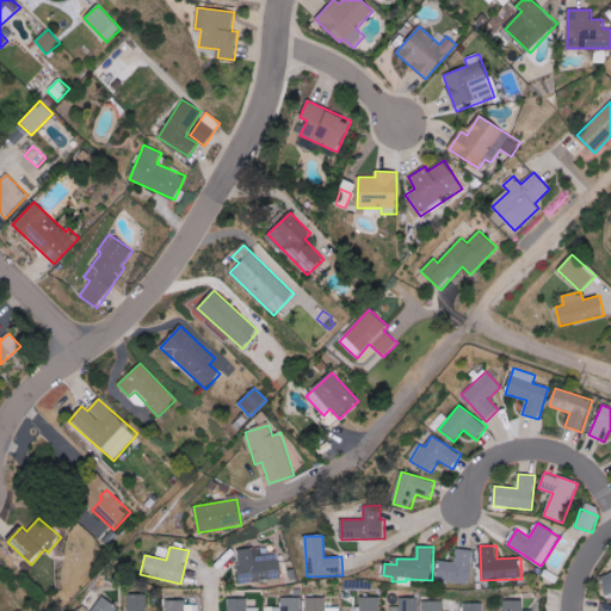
[(283,585),(279,551),(264,554),(263,548),(238,550),(241,585),(270,581),(270,587),(283,585)]
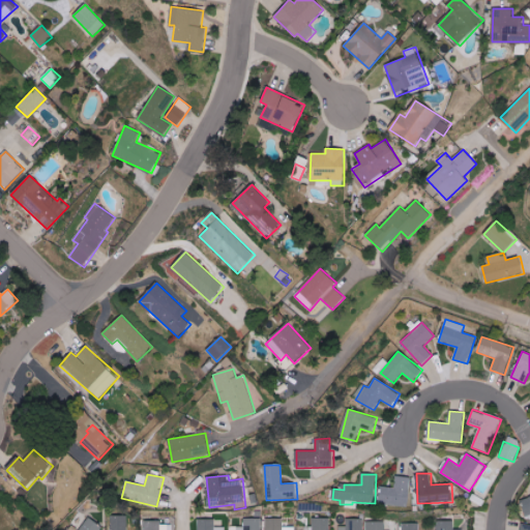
[(380,487),(380,505),(410,506),(411,477),(395,476),(395,488),(380,487)]
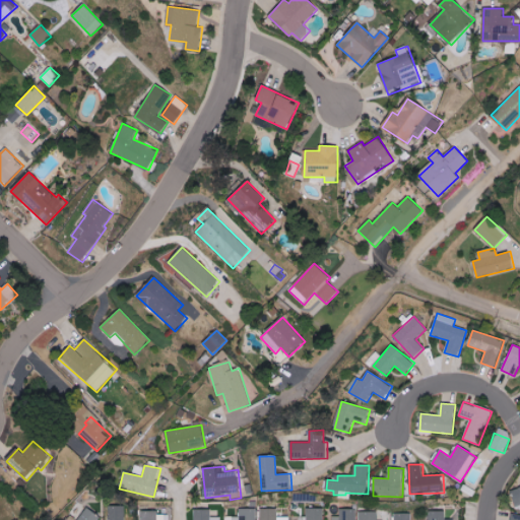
[(124,519),(125,506),(109,506),(109,519),(124,519)]
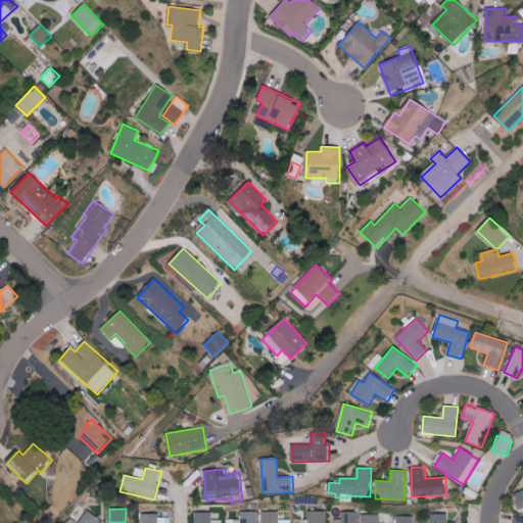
[(98,522),(100,520),(86,511),(78,522),(98,522)]
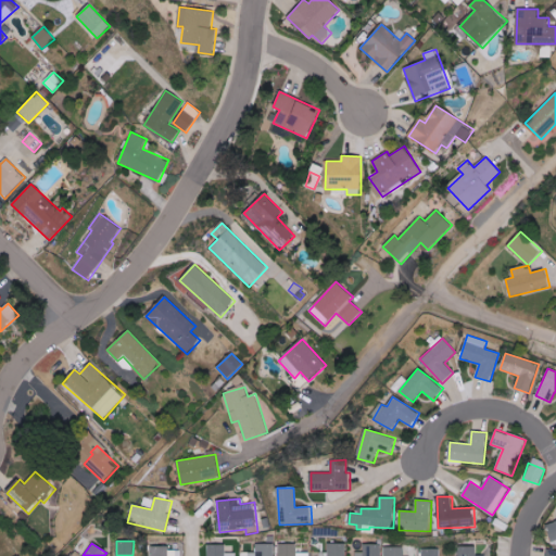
[(241,555),(274,555),(274,543),(256,544),(256,553),(242,553),(241,555)]
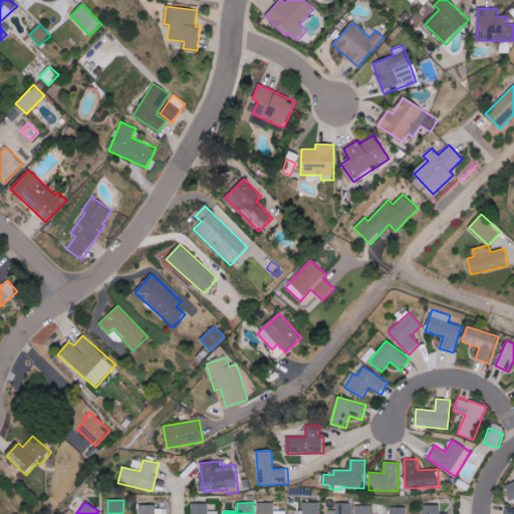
[(319,513),(320,502),(303,502),(302,512),(301,513),(319,513)]
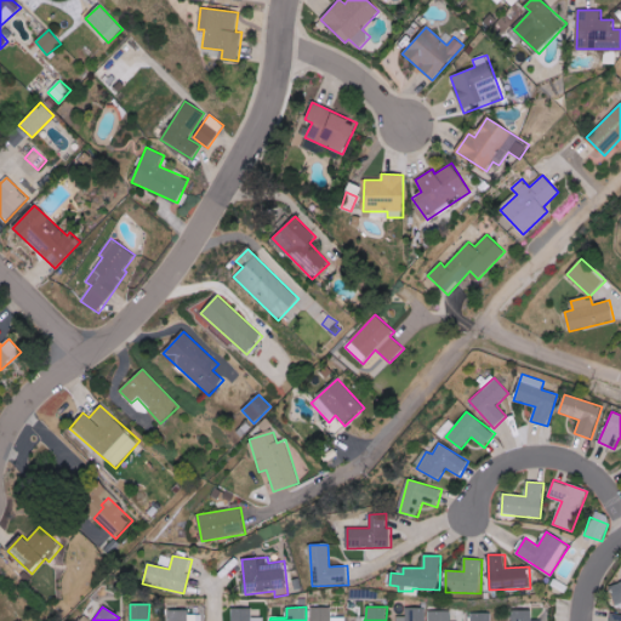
[(254,608),(232,609),(232,620),(266,620),(266,617),(254,617),(254,608)]
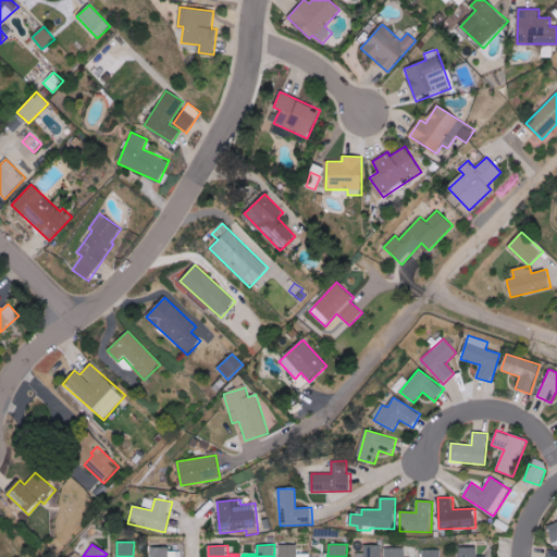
[(309,556),(310,554),(298,554),(298,545),(279,545),(277,556),(309,556)]
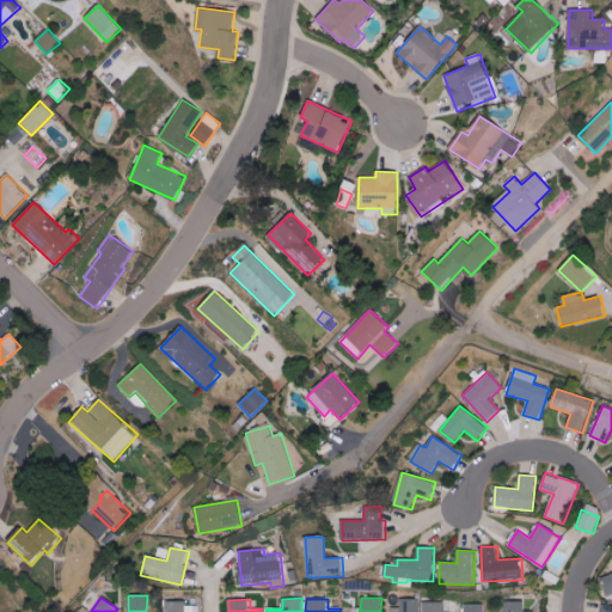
[(401,607),(391,607),(391,611),(418,611),(418,599),(401,599),(401,607)]
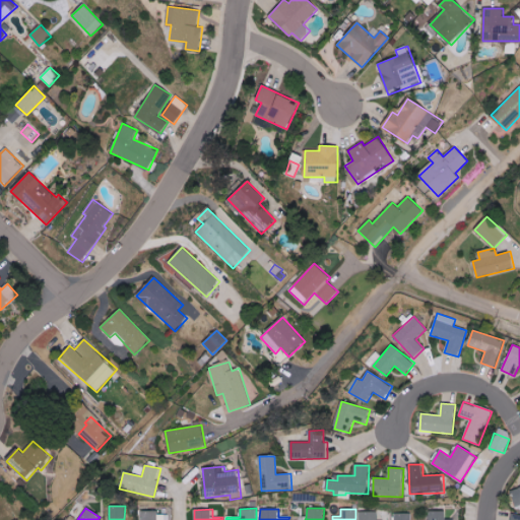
[(378,519),(378,511),(360,512),(360,519),(378,519)]
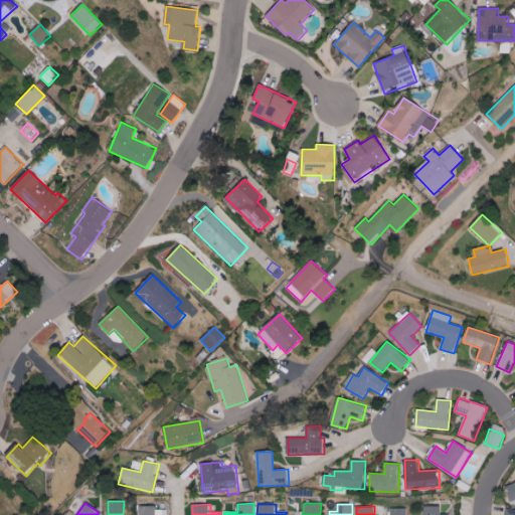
[(442,507),(424,506),(424,514),(452,514),(442,514),(442,507)]
